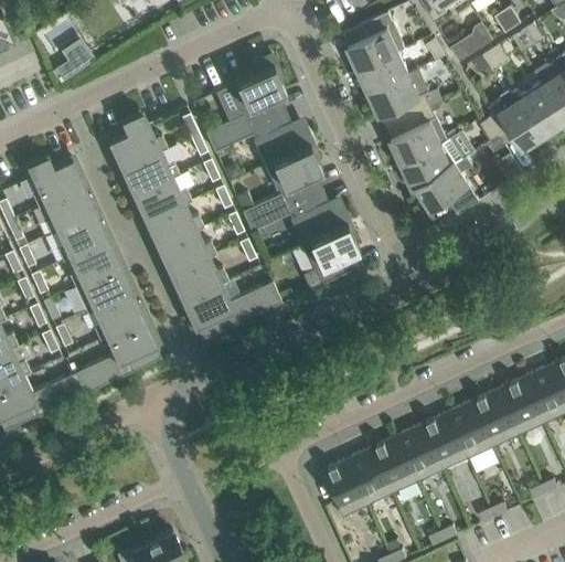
[(419,0),(435,22),(447,13),(441,6),(449,0),(419,0)]
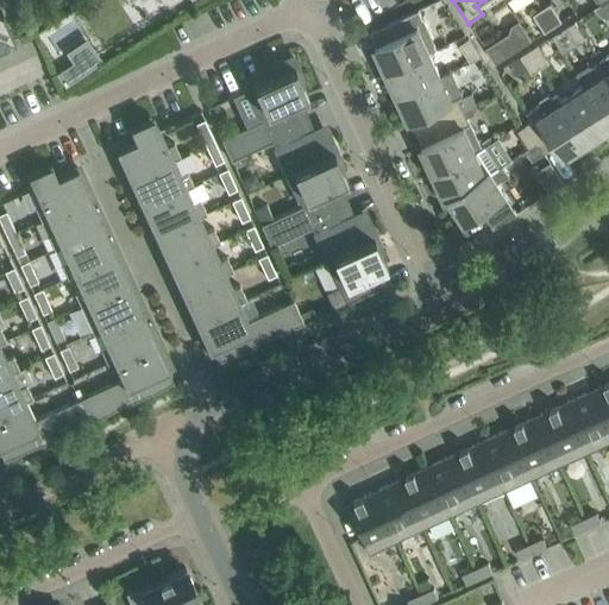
[(608,0),(591,0),(598,10),(608,2),(608,0)]
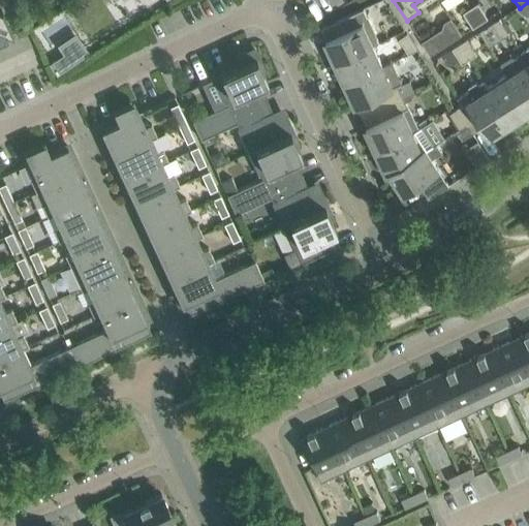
[(481,26),(489,21),(478,6),(471,10),(481,26)]
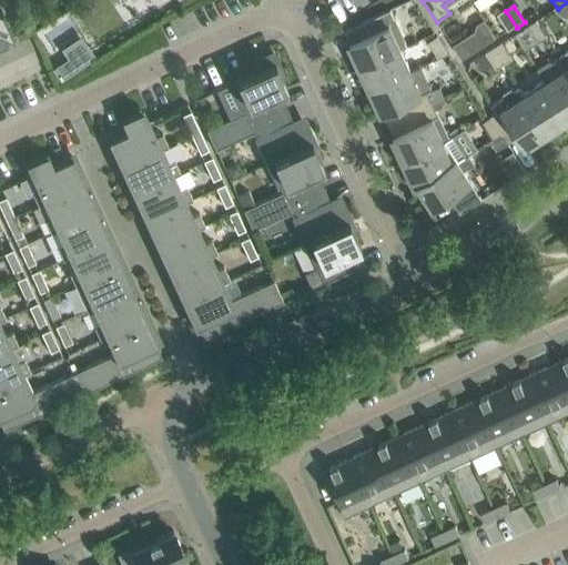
[(508,33),(517,28),(506,11),(498,17),(508,33)]
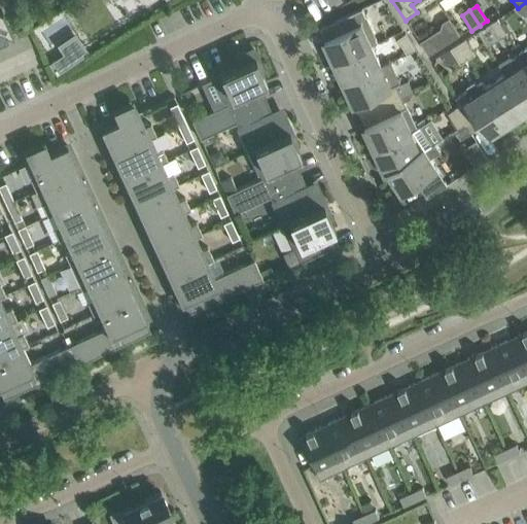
[(2,13),(0,12),(0,42),(7,40),(7,39),(4,38),(5,34),(12,37),(2,13)]
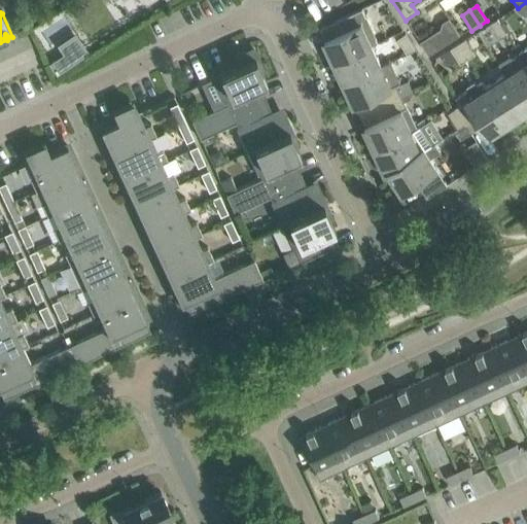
[(336,65),(372,48),(377,46),(361,12),(335,25),(341,36),(325,43),(336,65)]
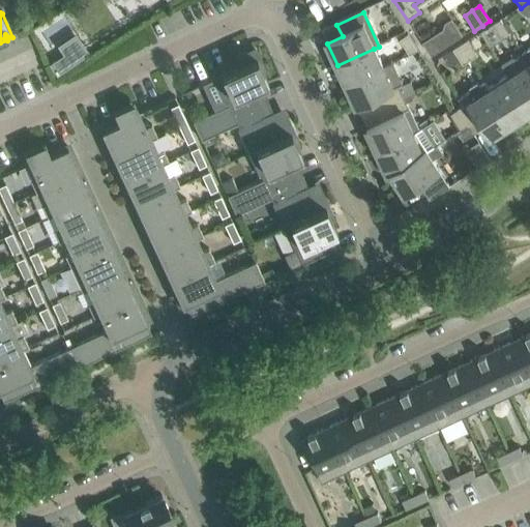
[(501,21),(494,26),(503,41),(511,36),(501,21)]
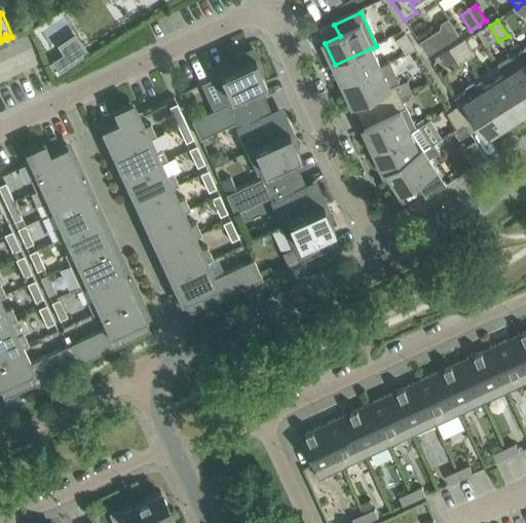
[(407,57),(414,51),(405,36),(398,41),(407,57)]
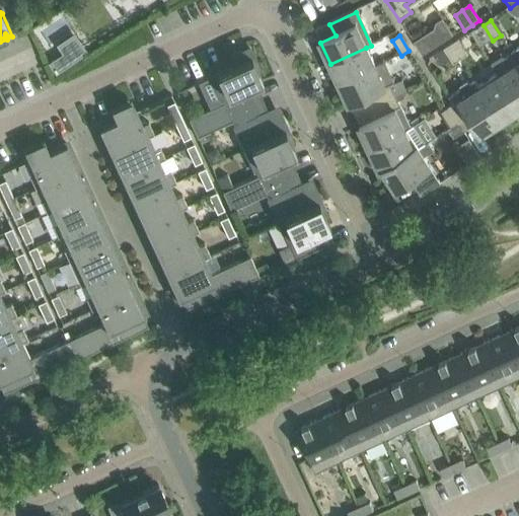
[(425,39),(415,45),(422,56),(424,57),(436,49),(430,40),(425,39)]
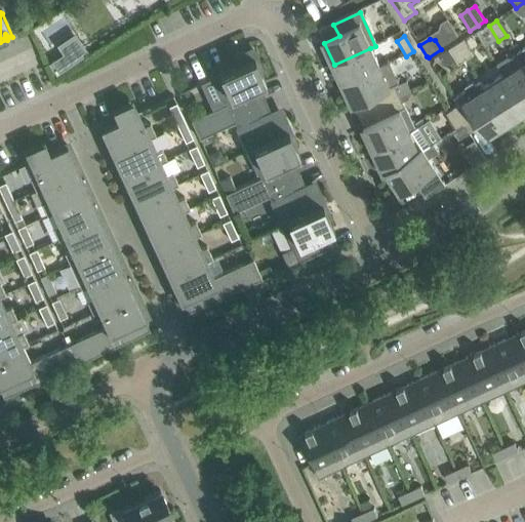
[(456,46),(467,62),(474,56),(465,41),(456,46)]
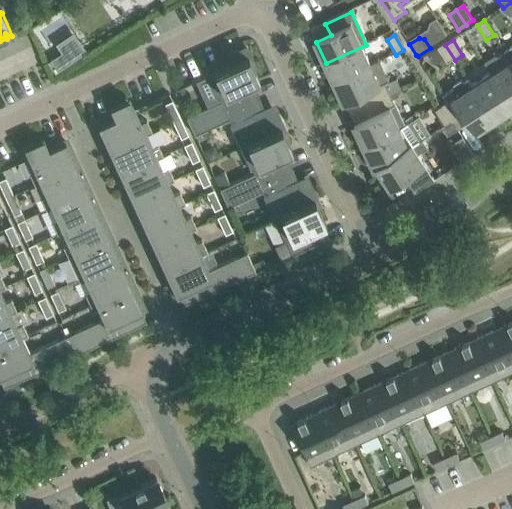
[(448,64),(455,60),(445,45),(438,50),(448,64)]
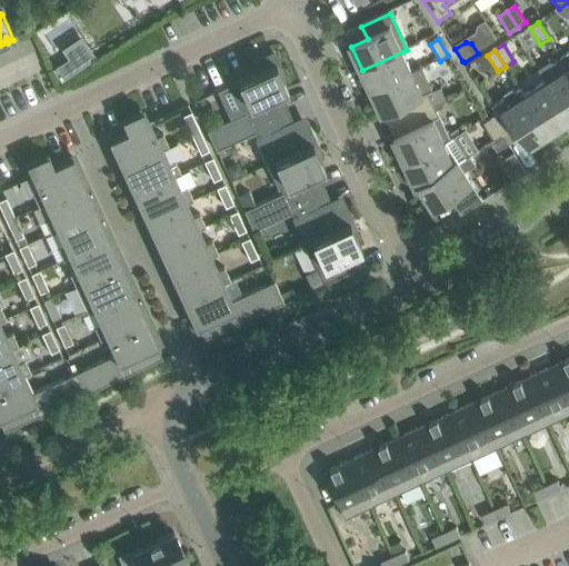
[(372,92),(412,73),(401,52),(362,70),(372,92)]
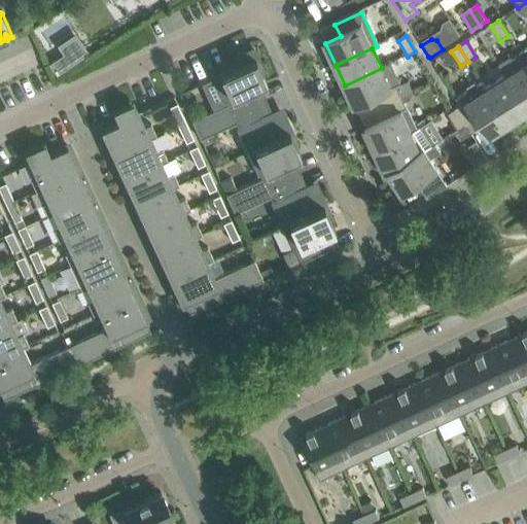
[(243,111),(266,101),(259,88),(267,84),(261,75),(266,73),(266,72),(262,73),(253,53),(237,60),(235,58),(234,58),(239,68),(213,80),(223,104),(225,103),(227,107),(239,102),(243,111)]
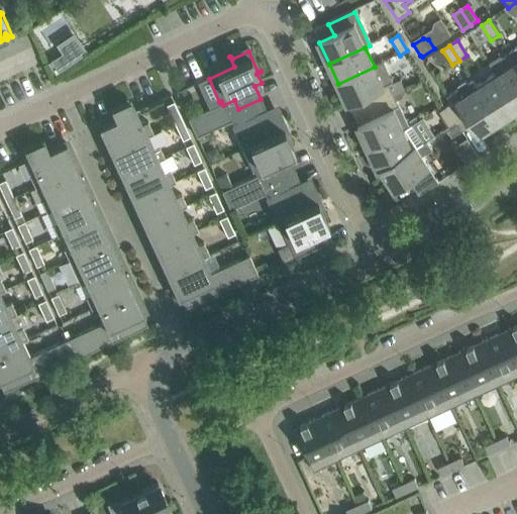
[(56,76),(74,64),(67,53),(48,65),(56,76)]
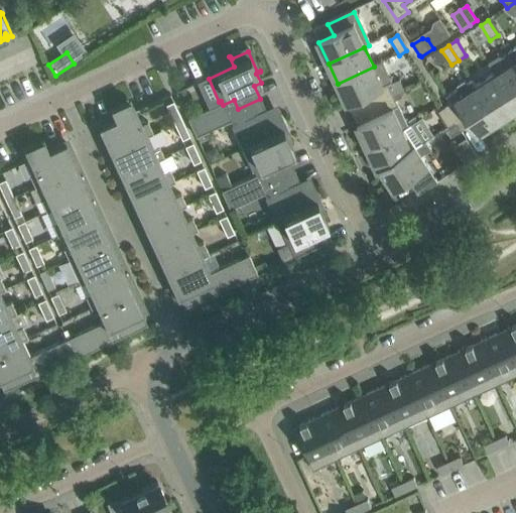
[(515,107),(515,65),(509,54),(508,56),(504,59),(499,59),(489,66),(495,75),(515,107)]
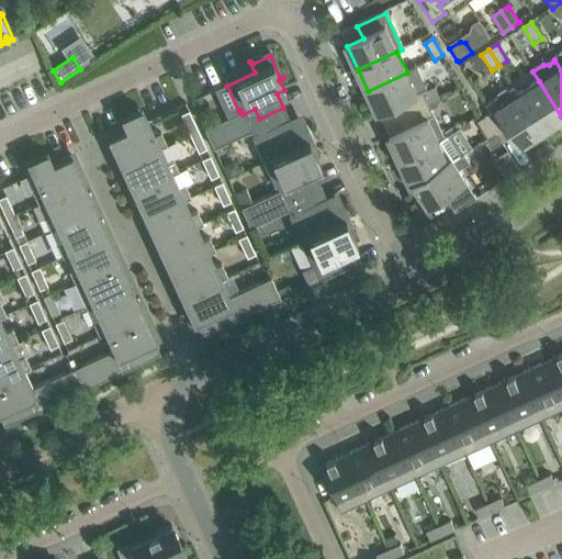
[(407,73),(368,91),(379,114),(395,108),(401,119),(428,105),(423,94),(423,93),(427,91),(417,68),(407,73)]
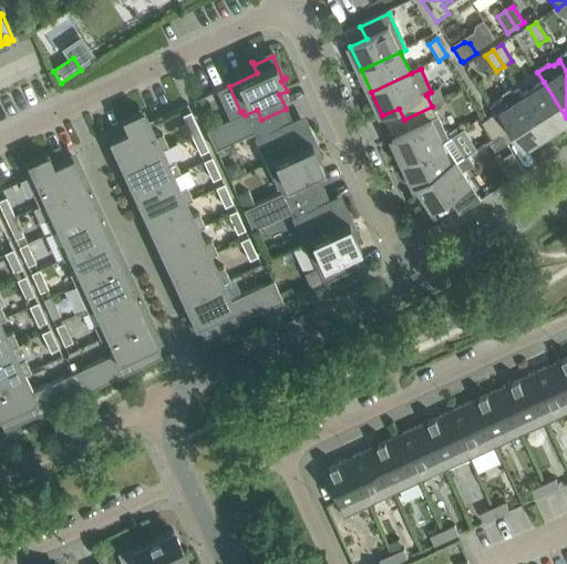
[(548,135),(566,122),(566,118),(544,82),(523,96),(548,135)]
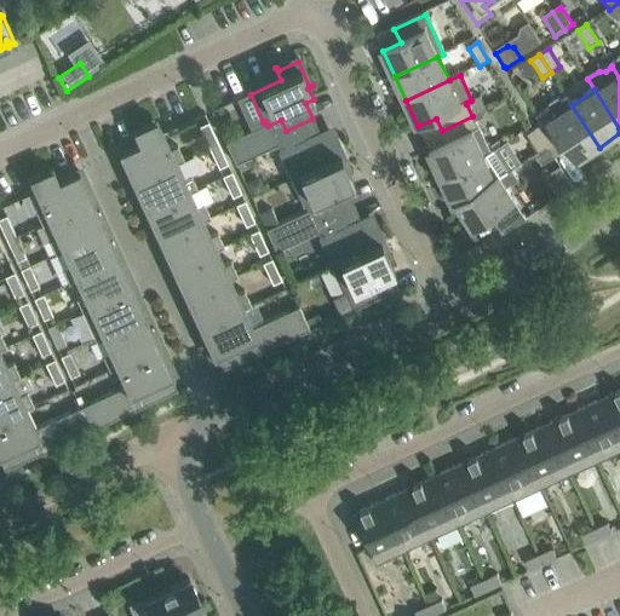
[(600,148),(572,105),(568,101),(563,103),(556,103),(550,108),(547,113),(541,116),(543,117),(538,120),(543,126),(549,122),(568,151),(575,163),(600,148)]
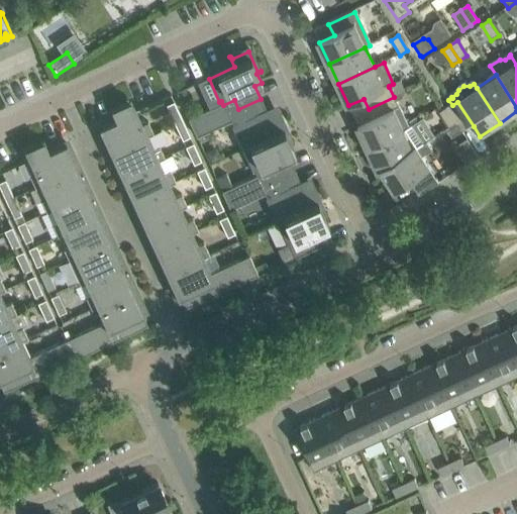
[(369,148),(405,132),(404,131),(409,128),(394,97),(369,109),(374,120),(358,127),(369,148)]
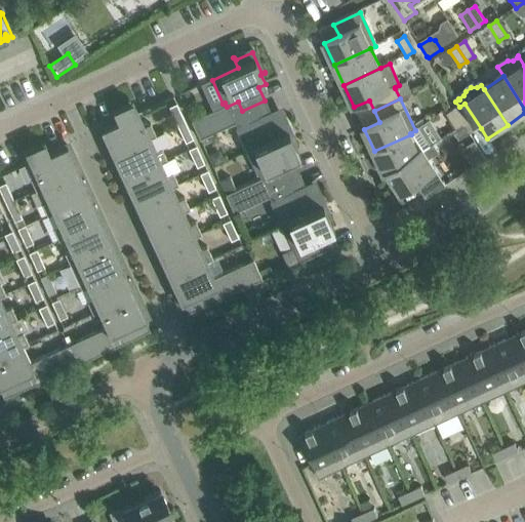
[(246,154),(290,134),(282,117),(274,121),(265,101),(242,111),(238,102),(227,107),(191,123),(200,142),(235,125),(237,129),(235,129),(246,154)]
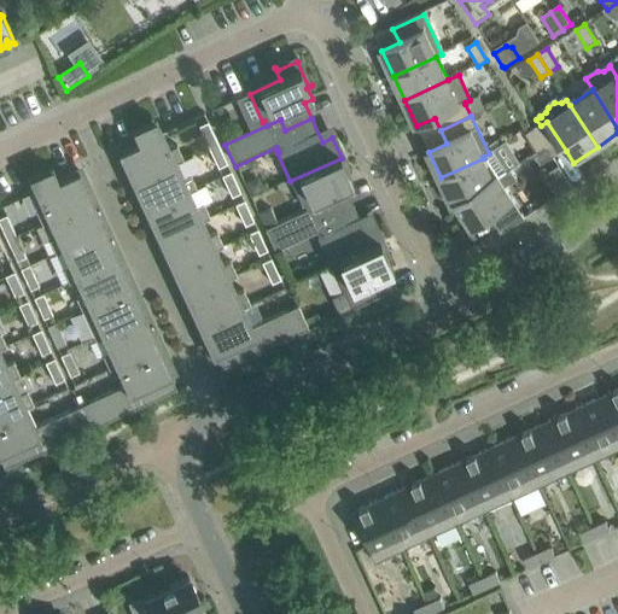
[(170,152),(163,135),(156,122),(133,133),(138,145),(118,155),(123,165),(126,164),(134,182),(132,183),(133,185),(184,161),(178,148),(170,152)]
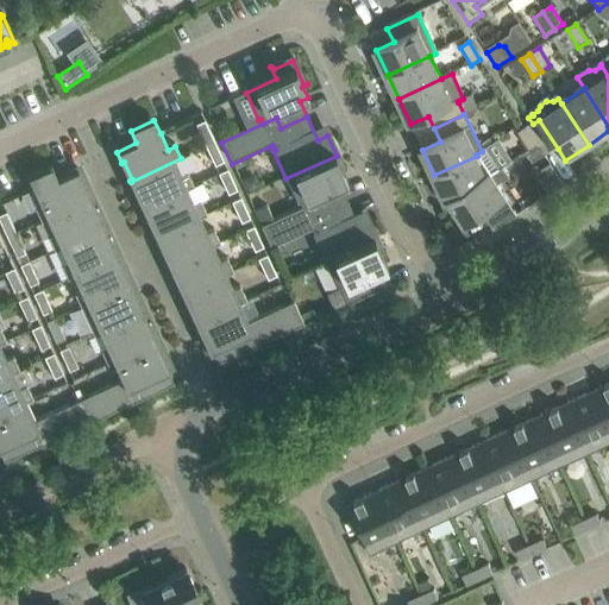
[(529,151),(526,153),(533,164),(558,149),(539,120),(533,124),(527,128),(538,146),(529,151)]
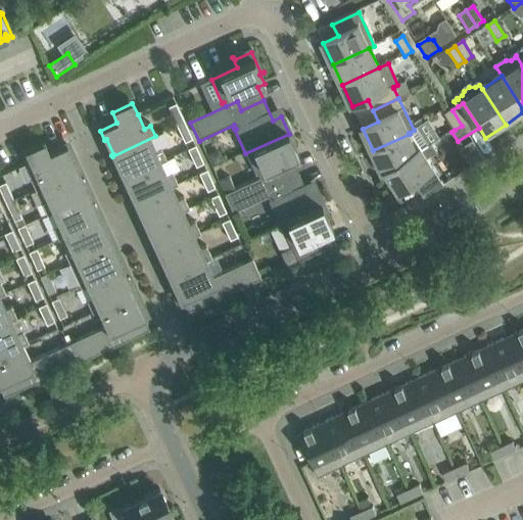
[(176,127),(184,124),(176,105),(168,109),(176,127)]
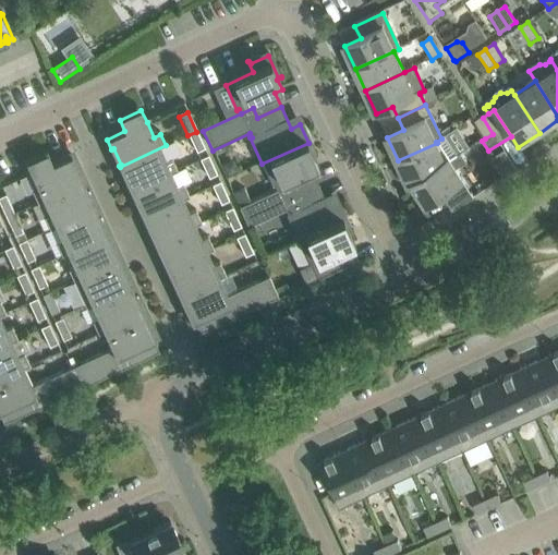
[(485,139),(493,134),(483,118),(475,122),(485,139)]
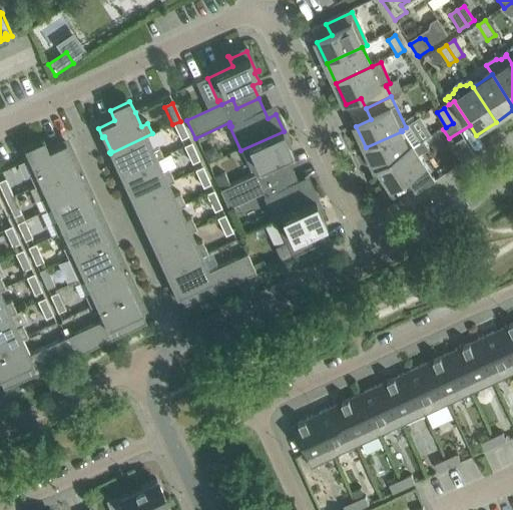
[(181,141),(188,138),(180,121),(172,124),(181,141)]
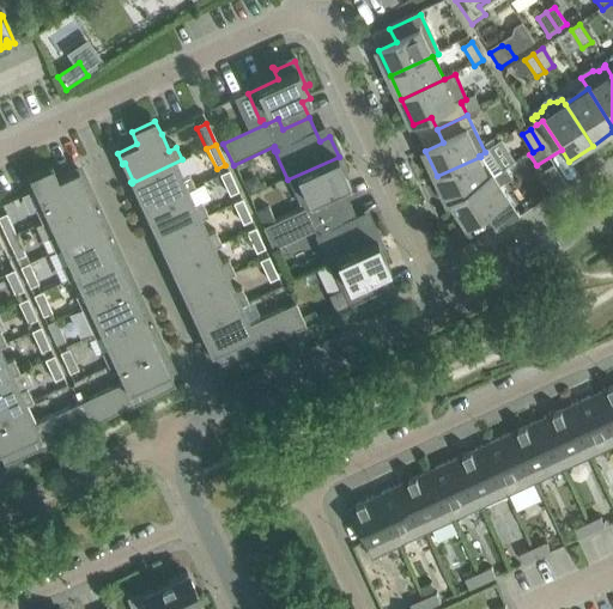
[(454,200),(503,171),(489,150),(485,152),(479,156),(480,157),(437,176),(437,177),(438,177),(454,200)]
